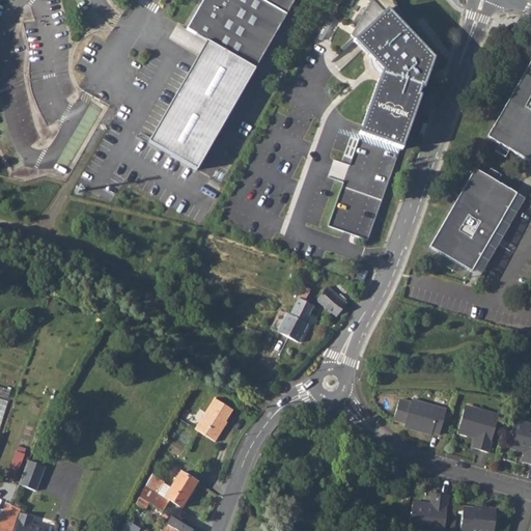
[(202,0),(186,30),(207,42),(149,143),(197,171),(238,100),(258,65),(295,0),(202,0)]
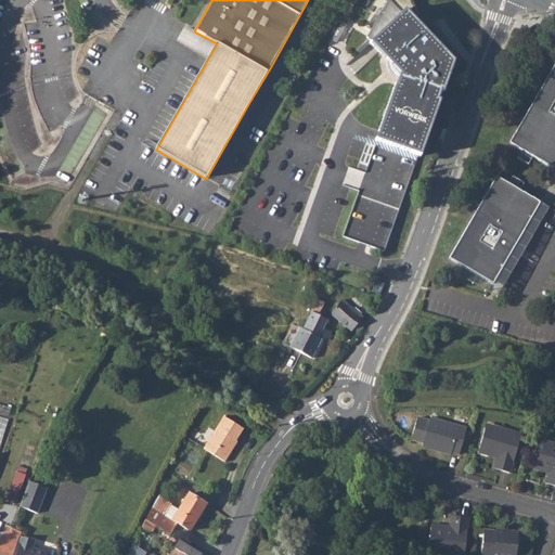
[(359,192),(343,236),(384,252),(438,100),(437,100),(439,92),(442,93),(452,64),(437,39),(436,42),(424,38),(427,31),(411,0),(388,0),(366,38),(371,42),(370,43),(390,65),(388,67),(395,75),(402,69),(381,130),(369,162),(359,192)]
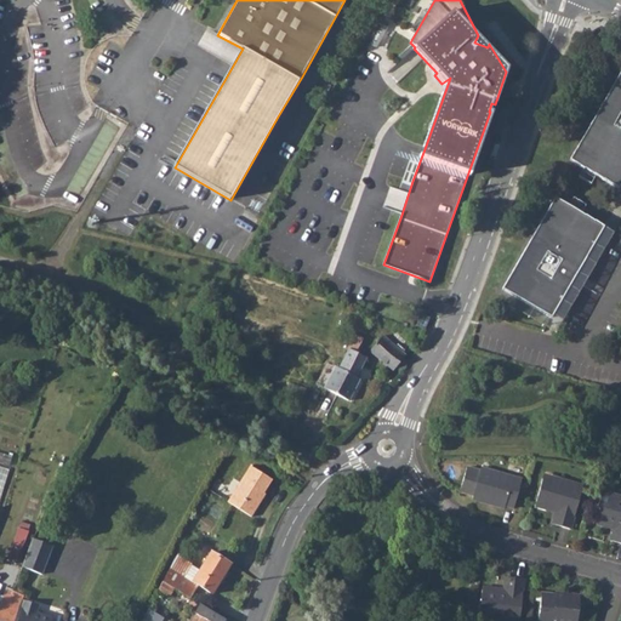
[(620,70),(570,161),(619,189),(620,186),(620,70)]
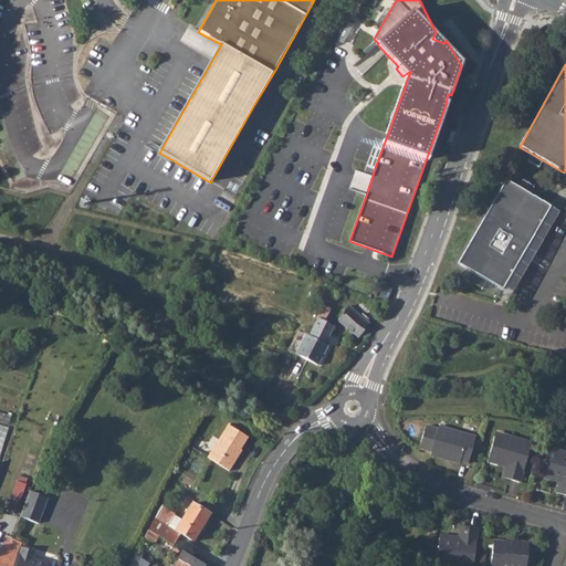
[(524,179),(521,187),(532,192),(535,186),(524,179)]
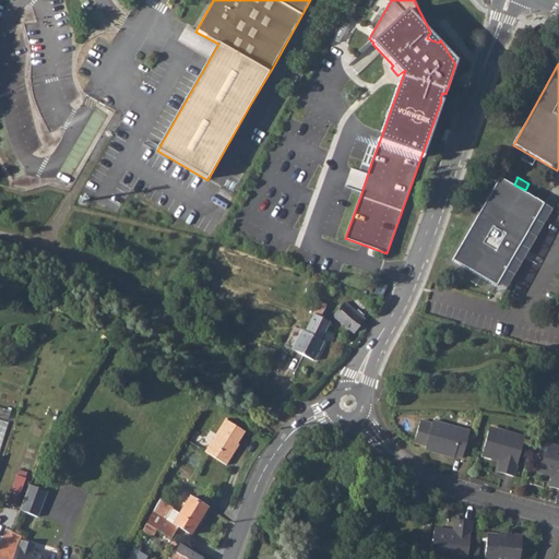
[(452,261),(496,287),(518,250),(544,204),(500,179),(452,261)]
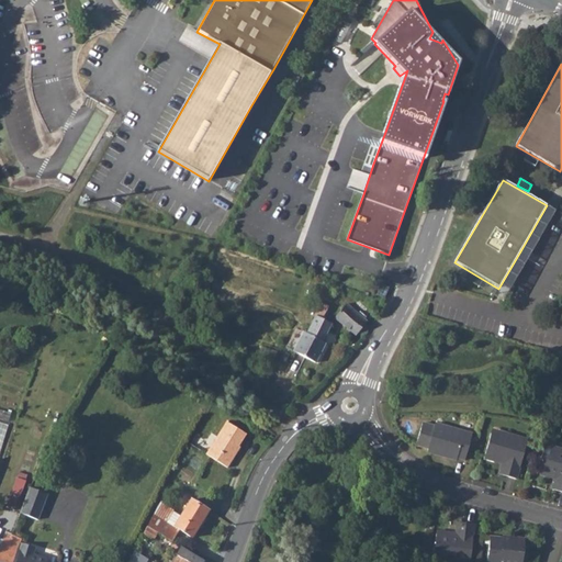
[(498,289),(454,262),(449,272),(497,300),(503,303),(529,256),(555,211),(551,208),(547,205),(520,251),(498,289)]
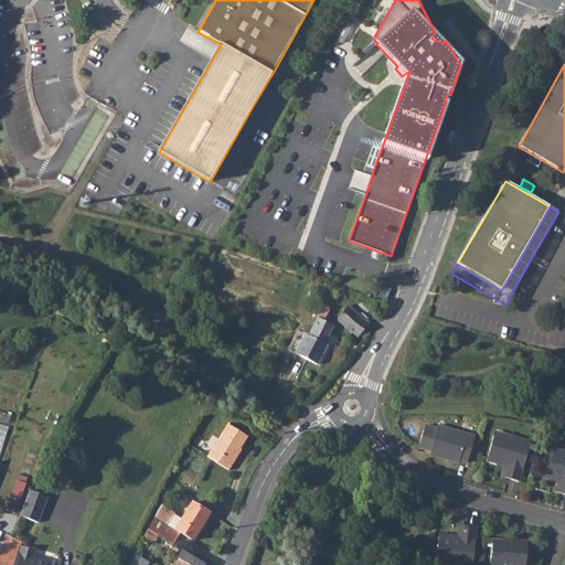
[(323,343),(332,326),(323,321),(330,309),(321,304),(313,317),(318,319),(309,336),(306,334),(295,353),(317,365),(327,345),(323,343)]
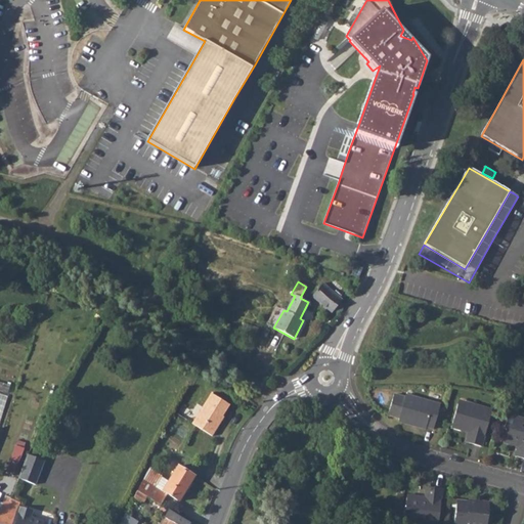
[(340,303),(343,300),(322,282),(312,297),(332,313),(334,310),(339,313),(342,311),(344,308),(343,306),(340,303)]
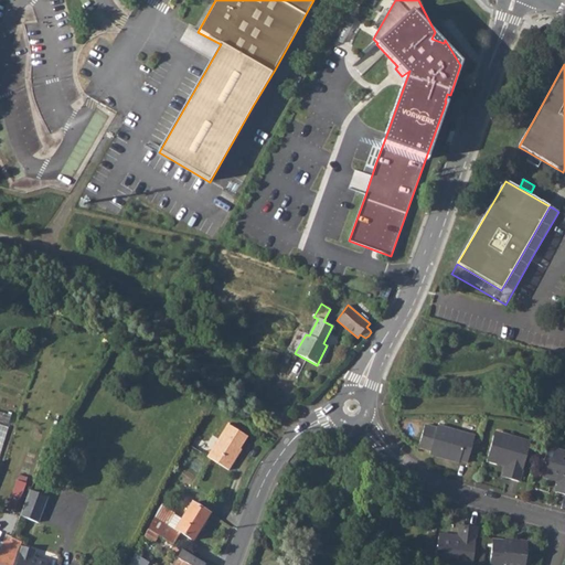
[(260,355),(277,360),(279,353),(263,349),(260,355)]
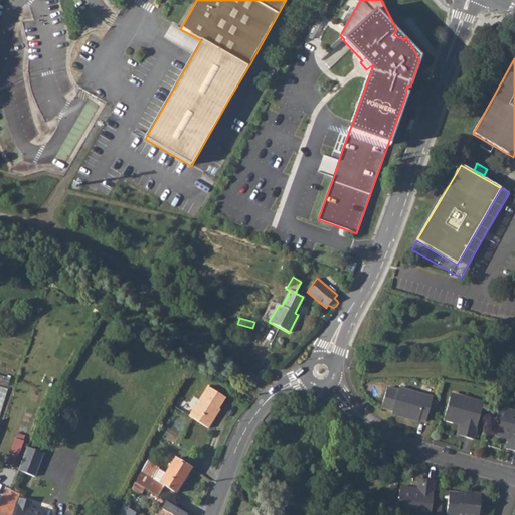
[(0,417),(11,377),(0,374),(0,417)]
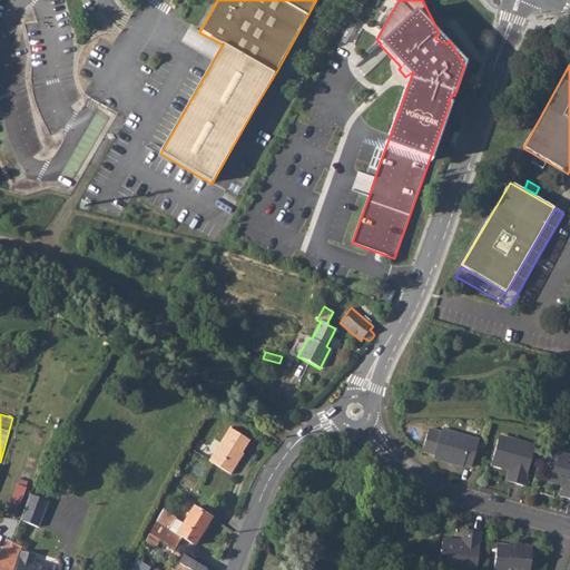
[(227,429),(208,463),(231,474),(239,459),(238,458),(241,452),(247,440),(227,429)]
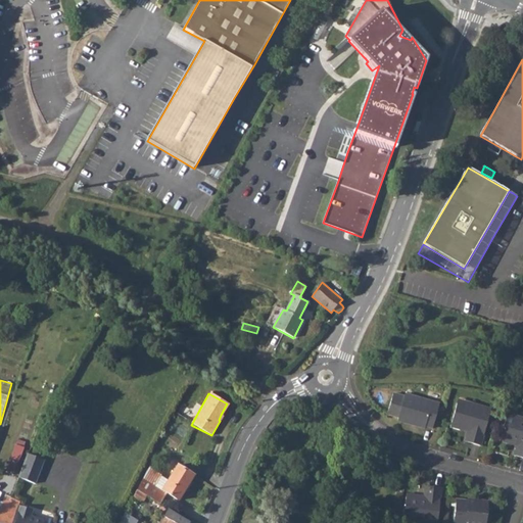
[(439,403),(406,393),(397,421),(413,424),(413,422),(425,426),(433,428),(439,403)]
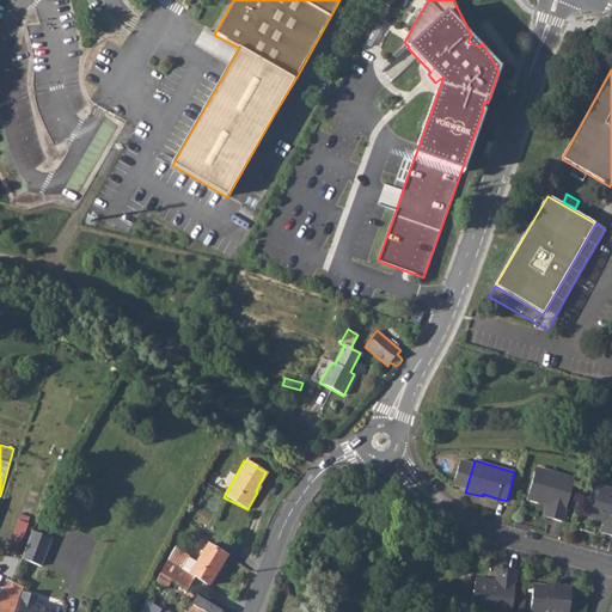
[(552,477),(534,472),(527,500),(548,505),(544,516),(562,522),(575,478),(554,472),(552,477)]
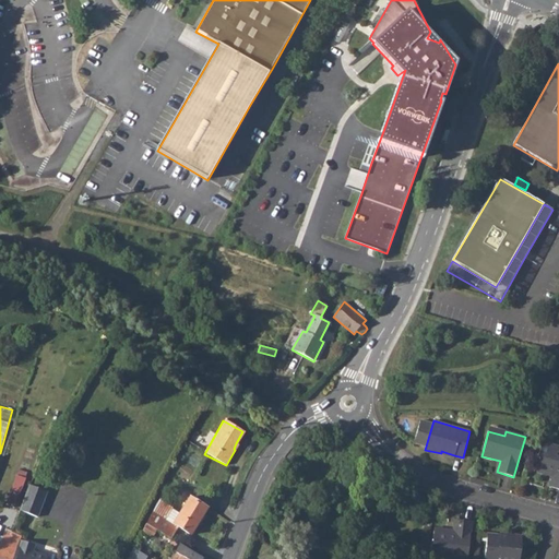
[(557,450),(540,445),(534,471),(552,476),(549,487),(558,489),(558,445),(558,447),(557,450)]
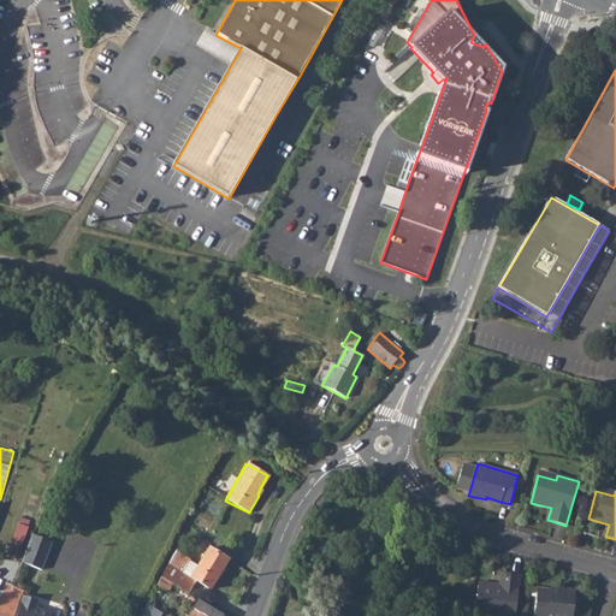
[(42,570),(53,543),(33,534),(22,563),(42,570)]
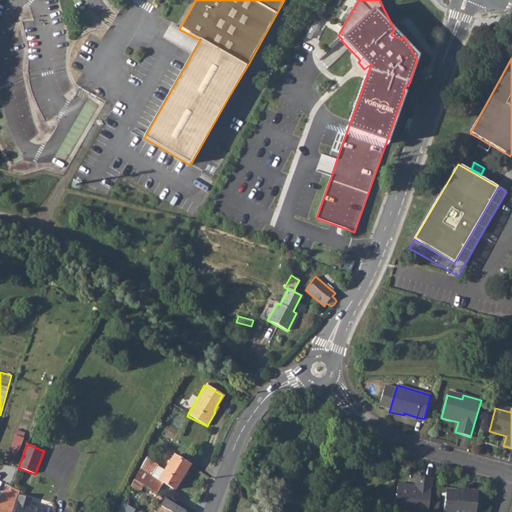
[(13,465),(18,453),(11,450),(6,462),(13,465)]
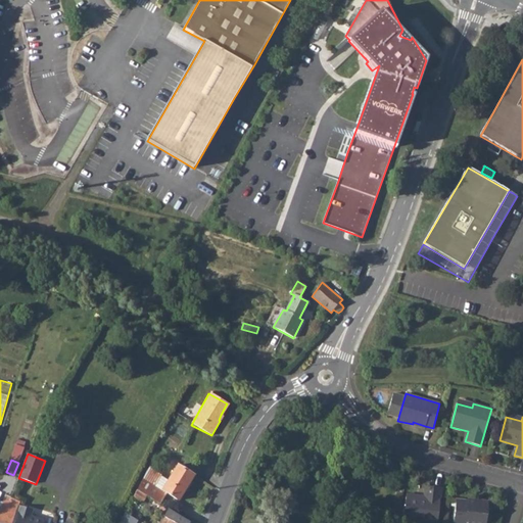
[(179,501),(194,475),(178,465),(168,481),(162,490),(155,486),(143,478),(137,490),(160,505),(167,493),(179,501)]
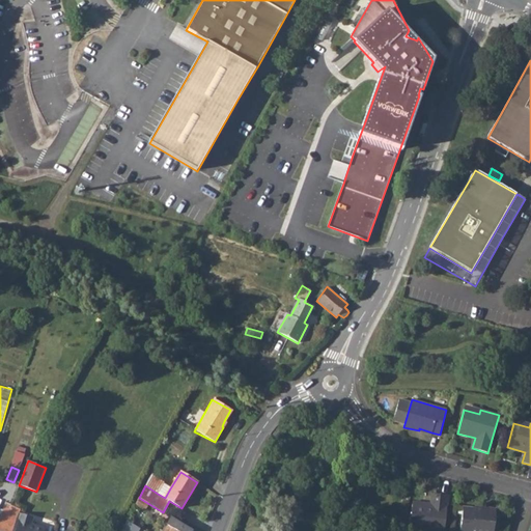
[(158,494),(165,498),(170,488),(164,484),(158,494)]
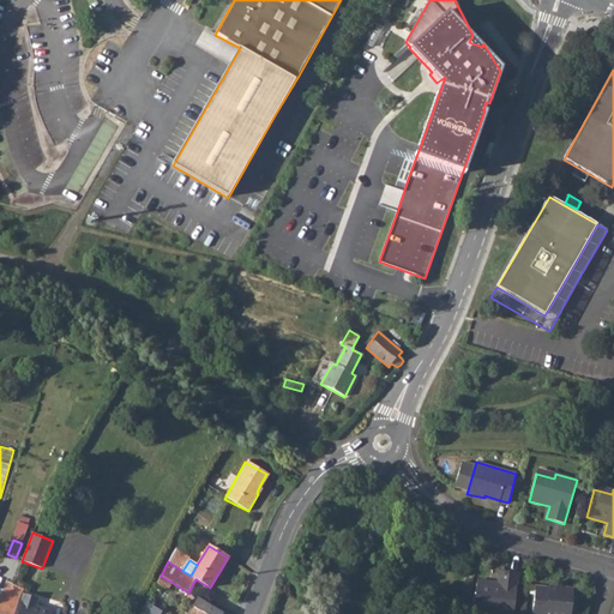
[(498,583),(477,581),(474,608),(492,611),(491,613),(513,613),(518,573),(499,571),(498,583)]
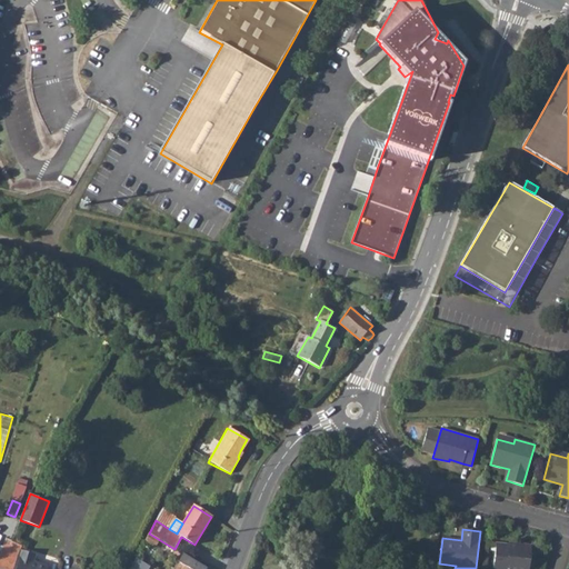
[(509,545),(496,543),(492,568),(528,568),(531,546),(518,543),(517,546),(509,545)]
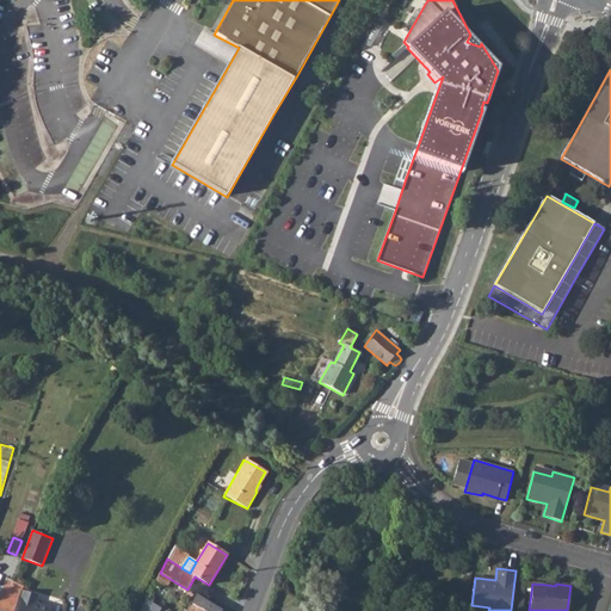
[(0,610),(14,610),(22,591),(11,586),(4,585),(4,587),(1,586),(0,588),(0,592),(1,593),(0,594),(0,610)]
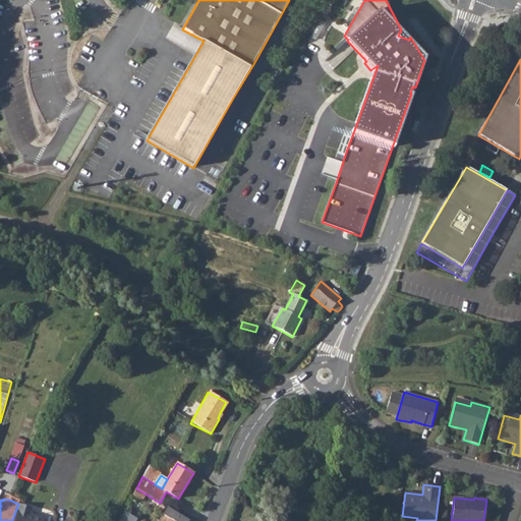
[(43,520),(45,518),(31,514),(33,508),(18,504),(12,520),(43,520)]
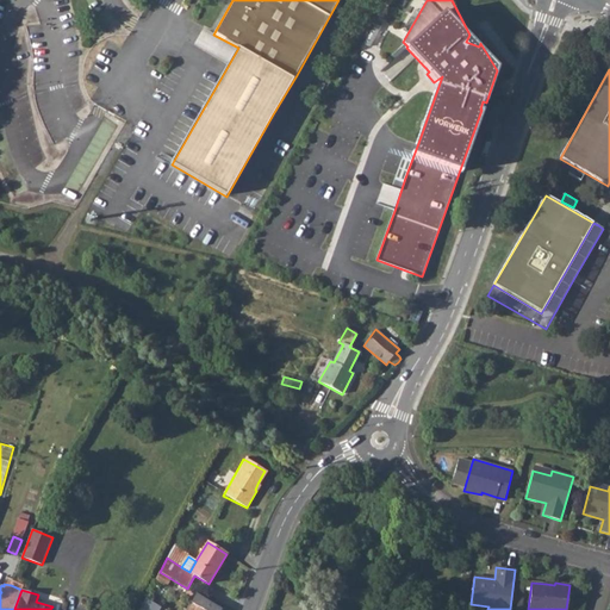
[(200,607),(205,609),(222,609),(223,609),(195,593),(192,602),(200,607)]
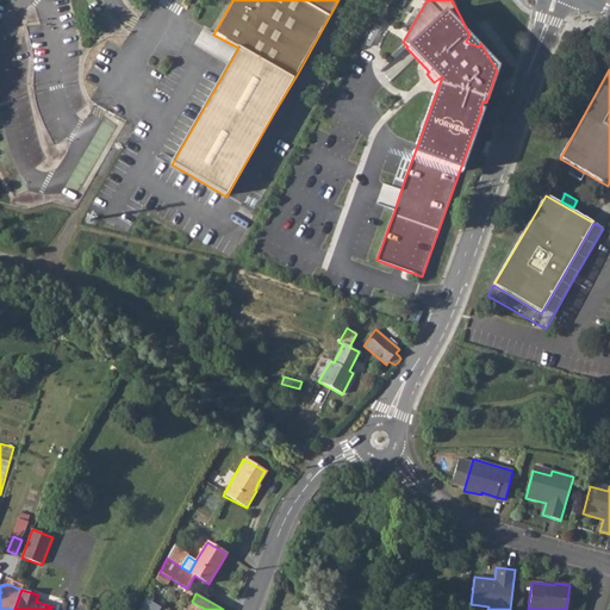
[(145,598),(139,609),(159,609),(161,608),(145,598)]
